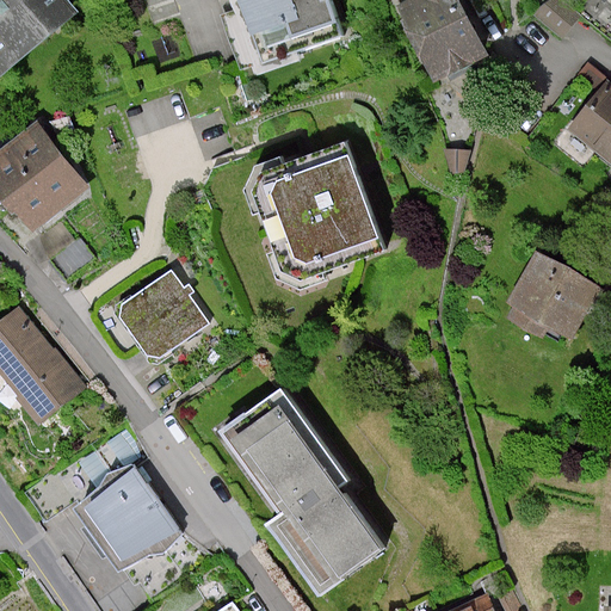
[(62,0),(0,0),(0,79),(76,17),(62,0)]
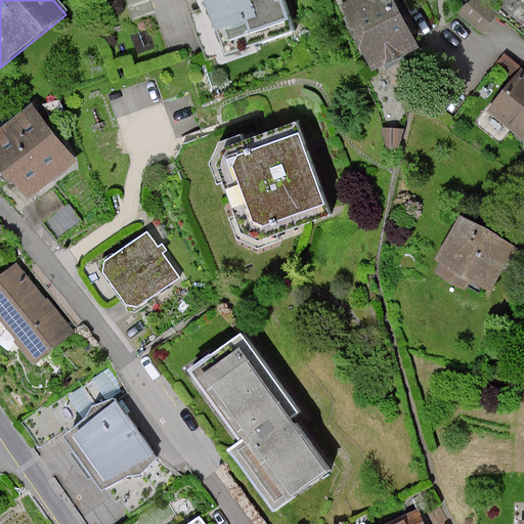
[(275,0),(205,0),(220,47),(285,26),(275,0)]
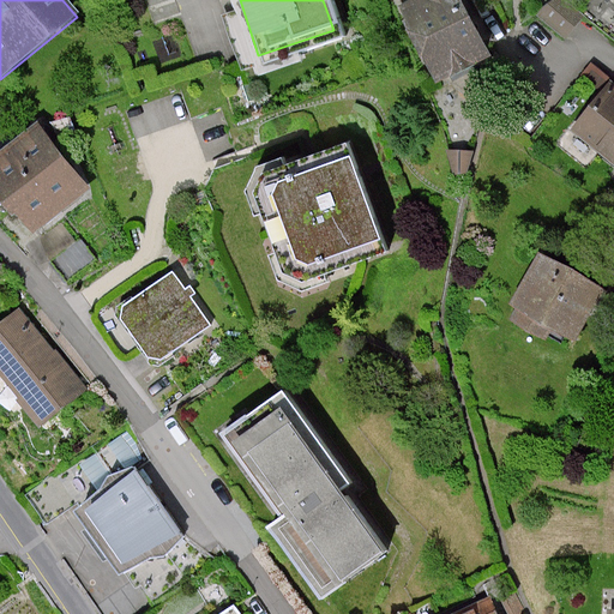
[(459,0),(404,0),(398,4),(437,82),(488,56),(459,0)]
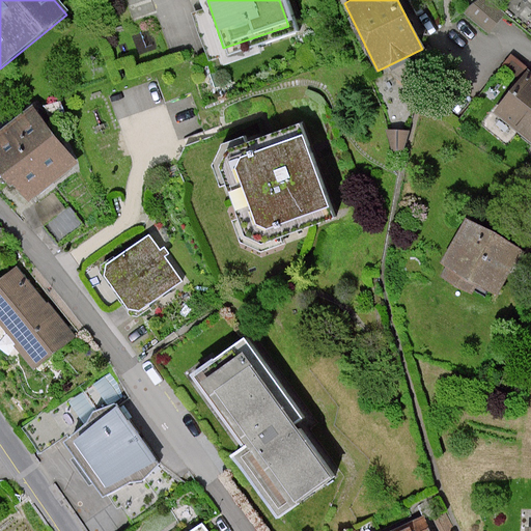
[(504,17),(484,0),(477,0),(465,15),(487,34),(504,17)]
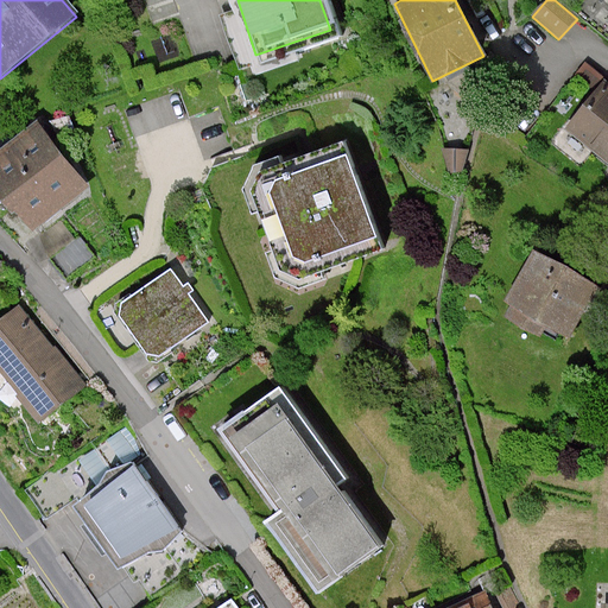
[(607,88),(568,134),(607,166),(607,88)]
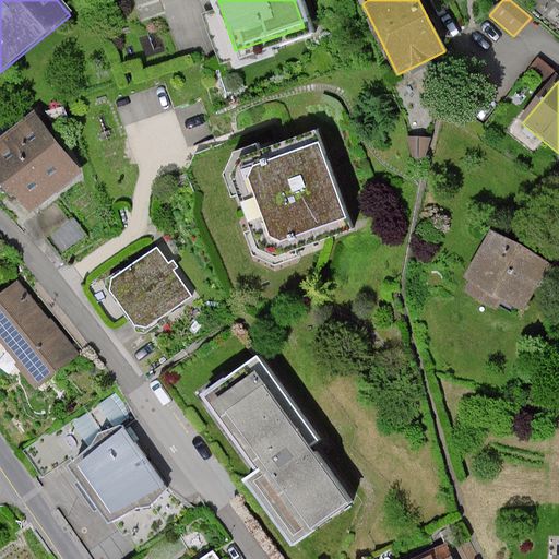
[(30,115),(0,138),(0,182),(28,218),(80,179),(30,115)]
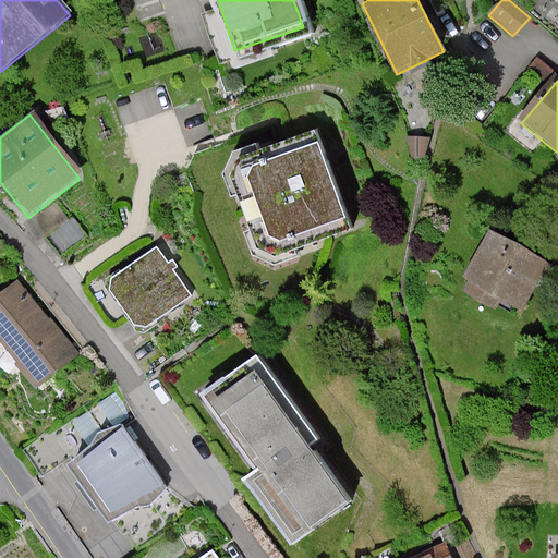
[(324,128),(252,152),(247,164),(269,230),(293,242),(358,220),(324,128)]
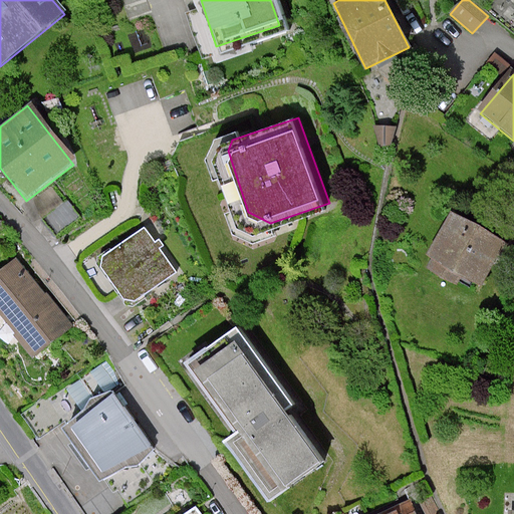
[(508,239),(451,211),(429,255),(435,258),(428,270),(456,284),(461,275),(484,286),(508,239)]
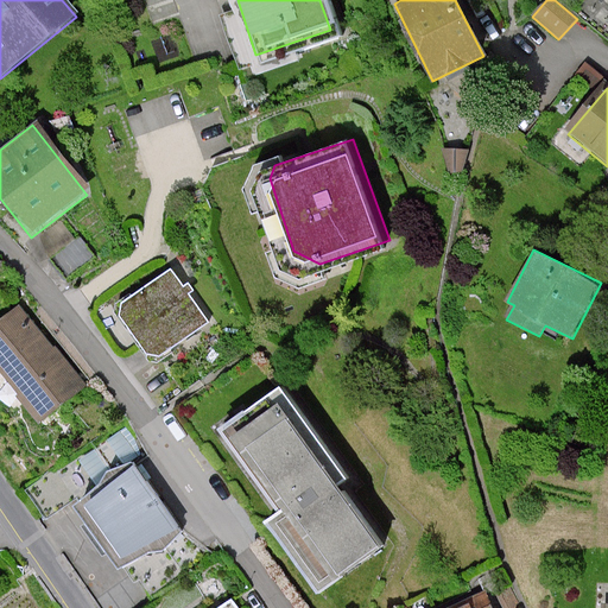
[(0,279),(14,268),(0,251),(0,279)]
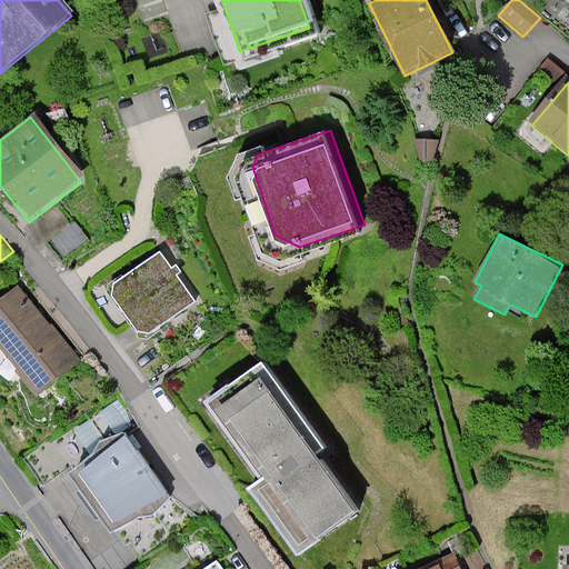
[(196,306),(160,252),(109,287),(146,340),(196,306)]
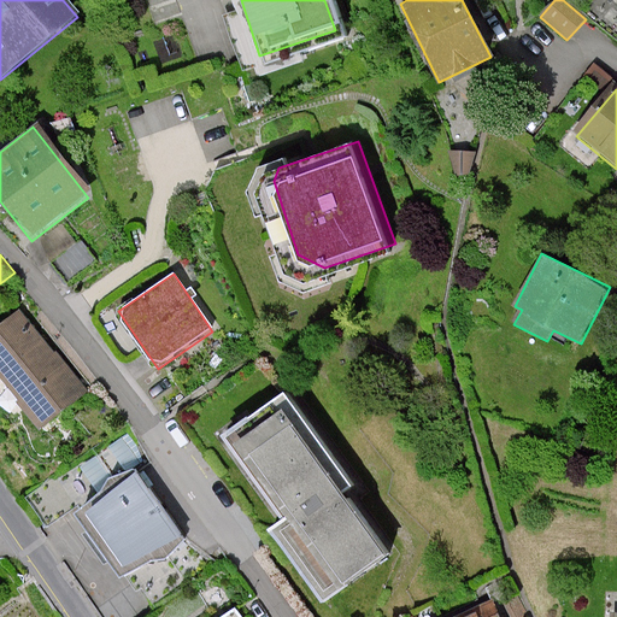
[(28,309),(0,331),(0,362),(53,424),(95,389),(28,309)]
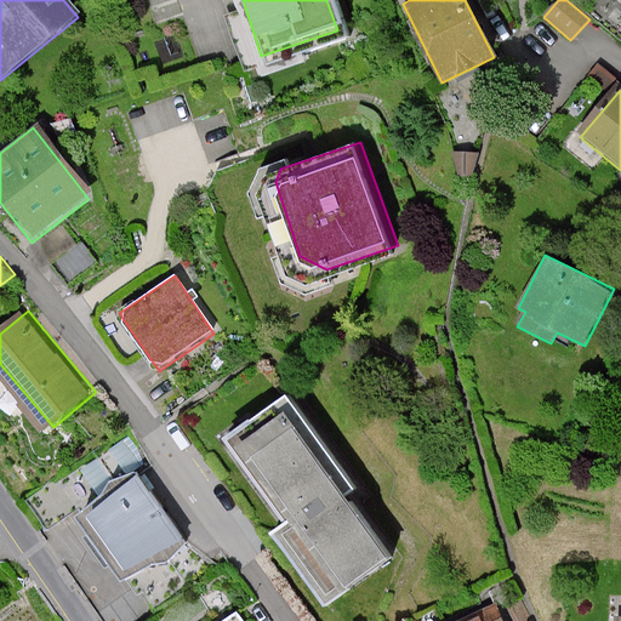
[(391,553),(285,406),(238,440),(292,516),(272,530),(323,602),(391,553)]
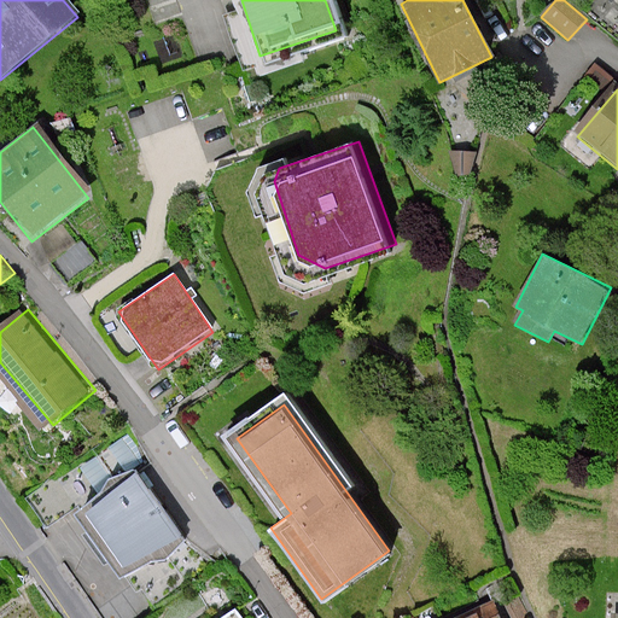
[(110,555),(117,552),(87,507),(152,464),(132,433),(83,465),(103,494),(79,509),(110,555)]
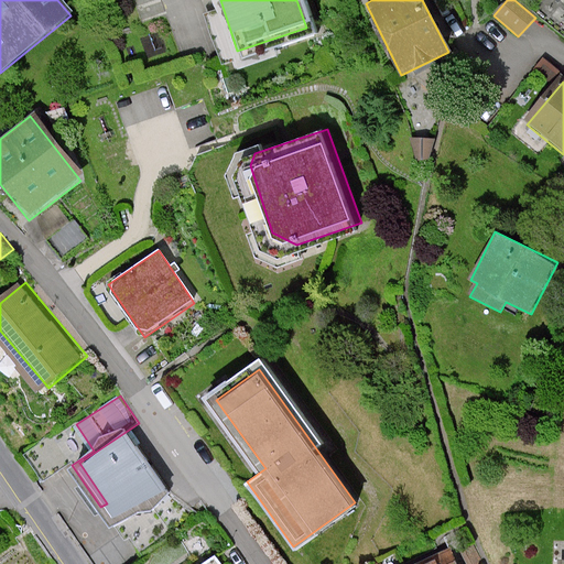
[(165,488),(126,434),(83,466),(122,520),(165,488)]
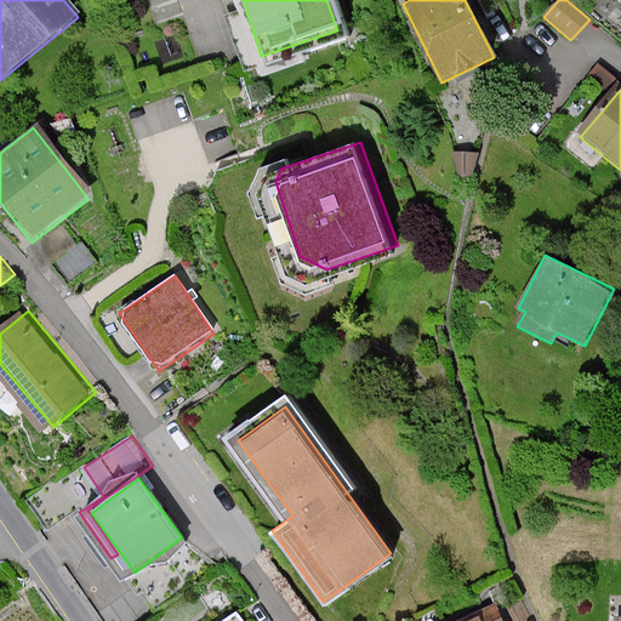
[(221,620),(215,609),(194,620),(221,620)]
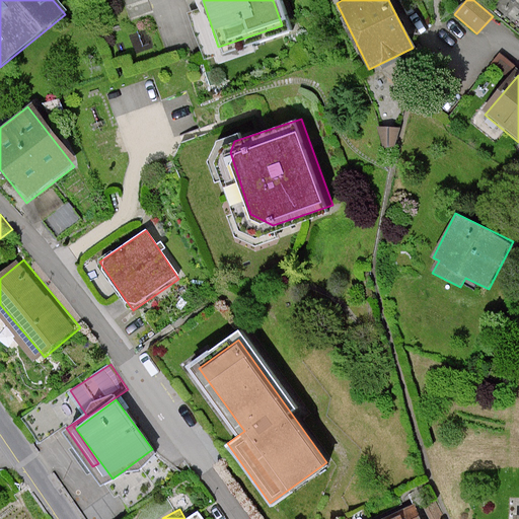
[(212,518),(206,510),(193,518),(212,518)]
